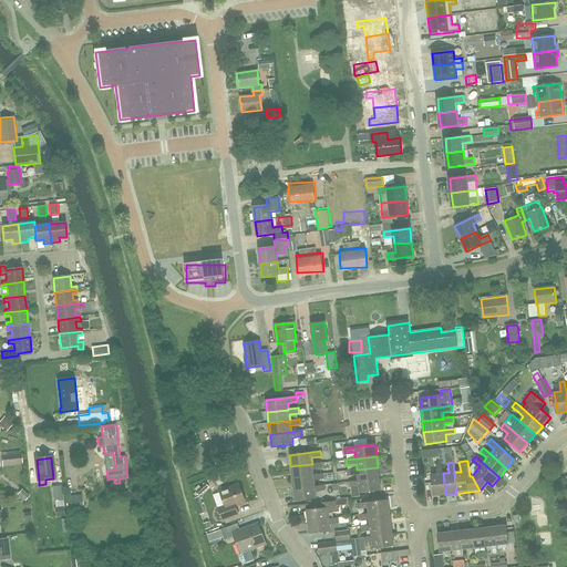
[(312,464),(290,466),(292,478),(313,475),(313,468),(322,467),(322,463),(312,464)]
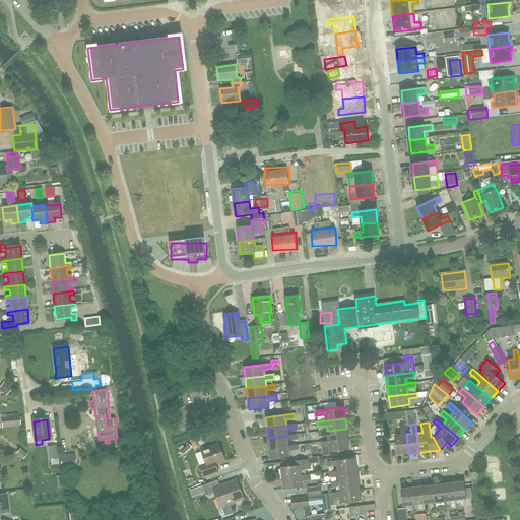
[(397,455),(408,454),(406,434),(405,426),(400,426),(401,435),(395,436),(397,455)]
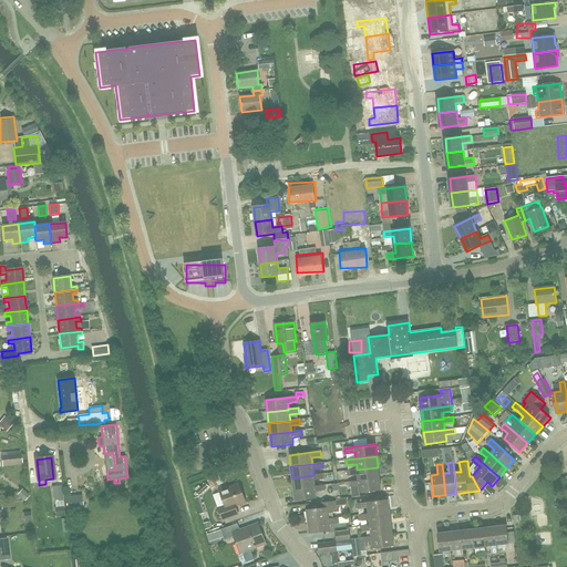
[(358,475),(359,481),(359,482),(380,478),(378,467),(357,470),(347,471),(348,476),(358,475)]
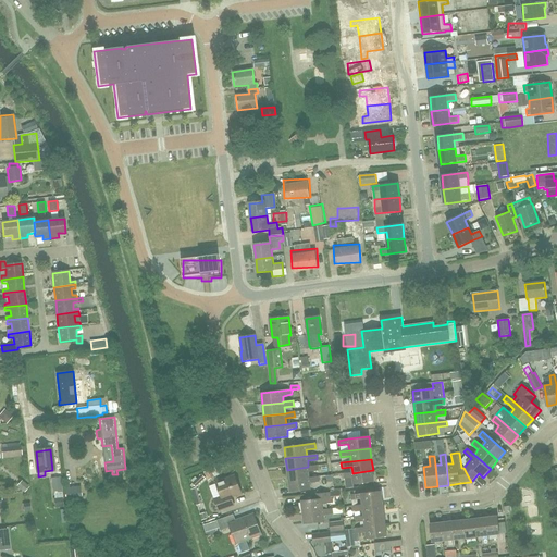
[(218,466),(206,470),(209,480),(221,475),(218,466)]
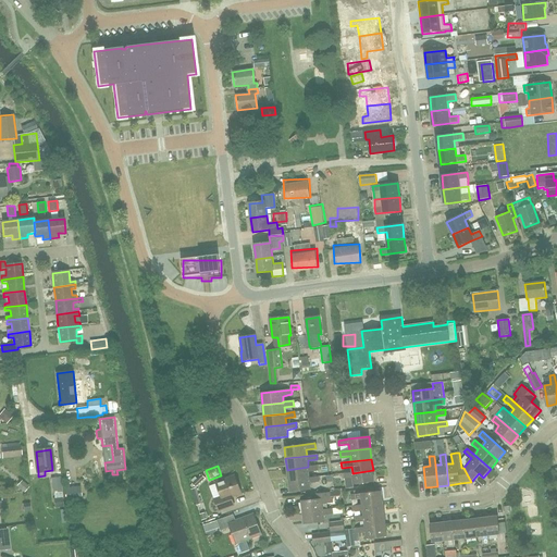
[(308,467),(287,470),(288,481),(309,478),(309,472),(319,471),(318,466),(308,467)]
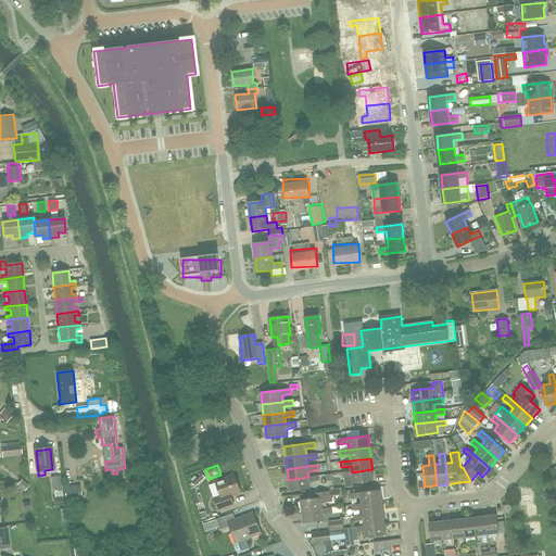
[(374,481),(373,469),(352,472),(352,471),(342,472),(342,478),(352,477),(353,483),(374,481)]
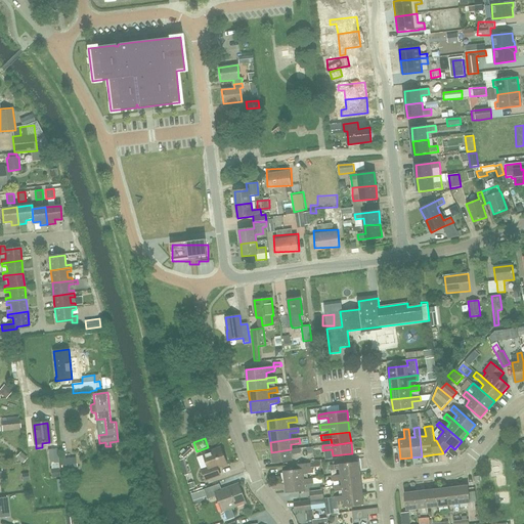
[(184,459),(193,450),(190,446),(181,454),(184,459)]
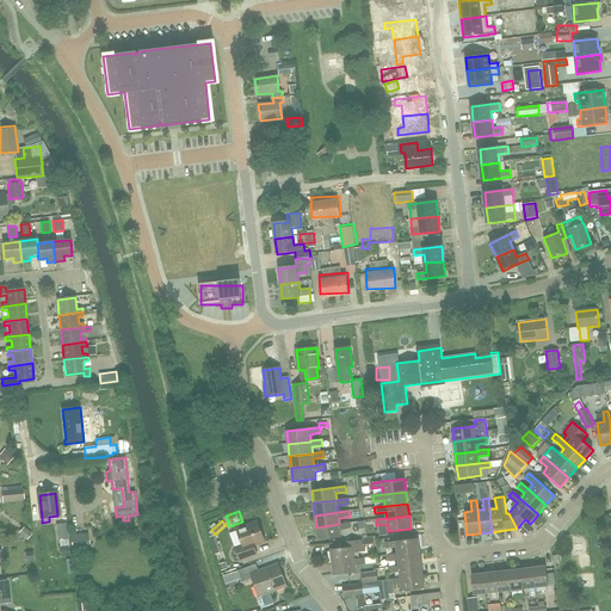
[(253,547),(265,542),(258,522),(246,526),(245,524),(235,526),(242,545),(235,548),(240,561),(257,555),(253,547)]
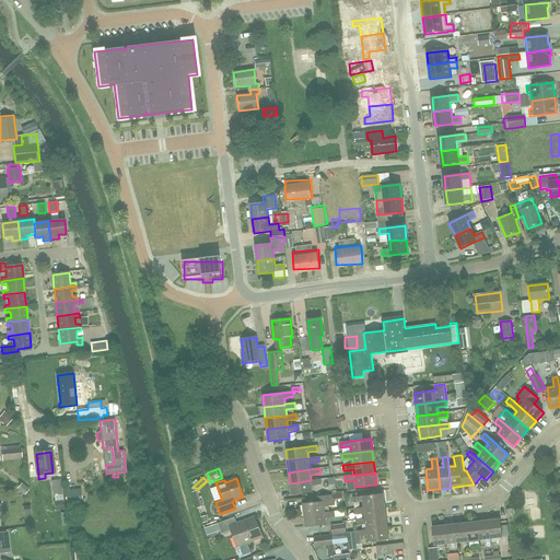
[(311,480),(290,483),(291,494),(313,492),(312,486),(322,485),(321,479),(311,480)]
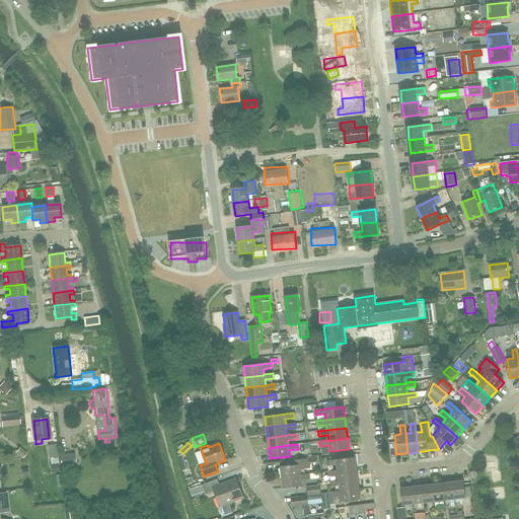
[(23,459),(27,454),(20,447),(15,453),(23,459)]
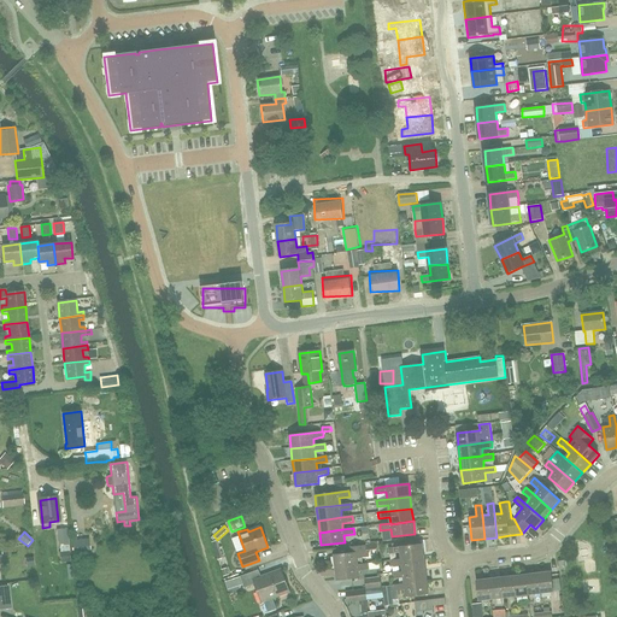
[(83,556),(90,554),(89,539),(71,541),(74,562),(83,560),(83,556)]
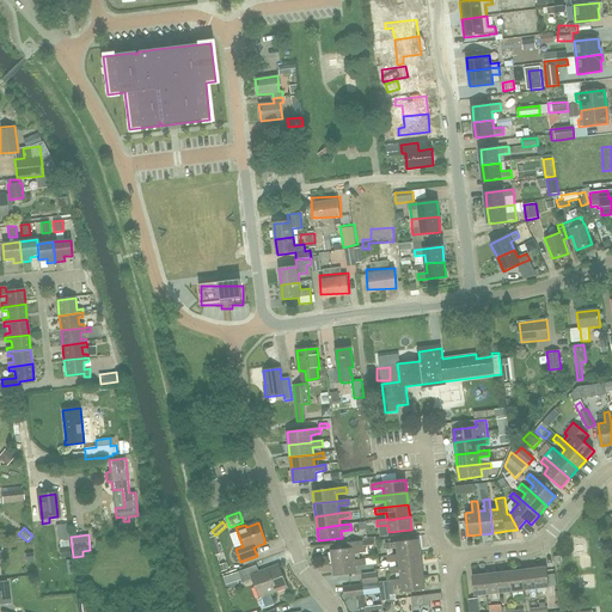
[(222,554),(220,548),(216,537),(210,538),(213,549),(214,549),(216,556),(222,554)]
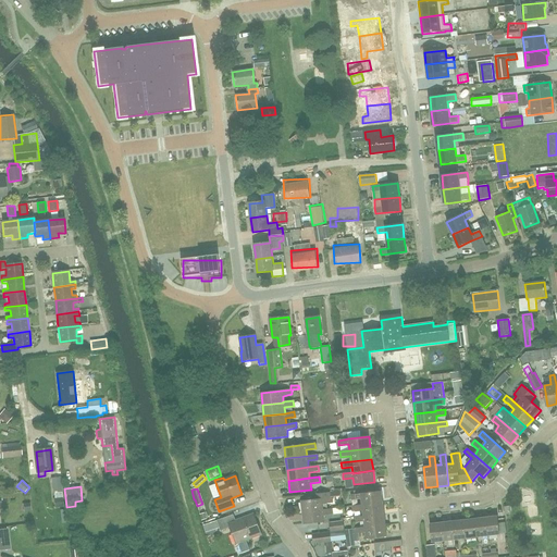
[(301,500),(302,512),(323,510),(322,504),(332,503),(332,497),(341,496),(339,491),(313,494),(313,499),(301,500)]
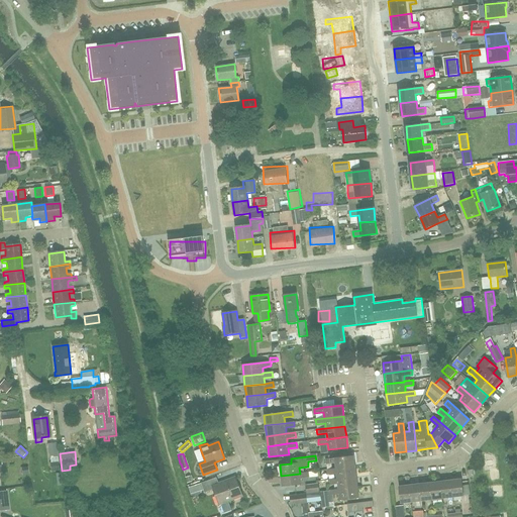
[(354,456),(334,458),(326,459),(326,464),(335,463),(336,469),(355,467),(354,456)]
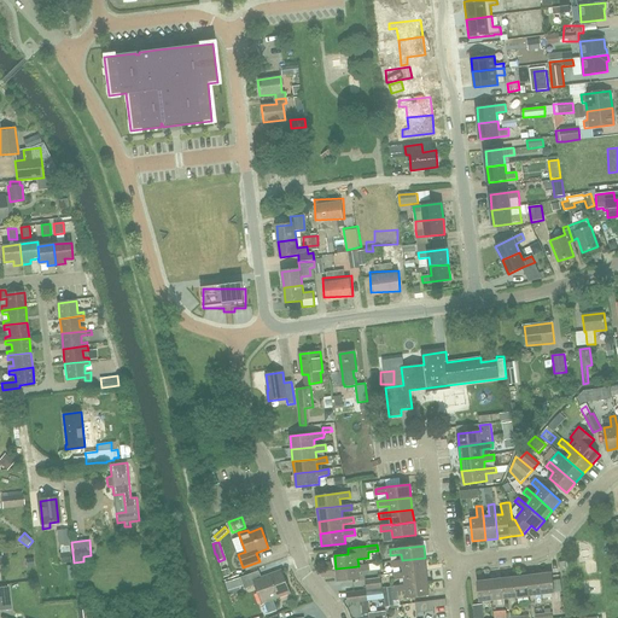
[(402,560),(391,561),(392,567),(402,566),(403,572),(426,570),(425,558),(402,560)]
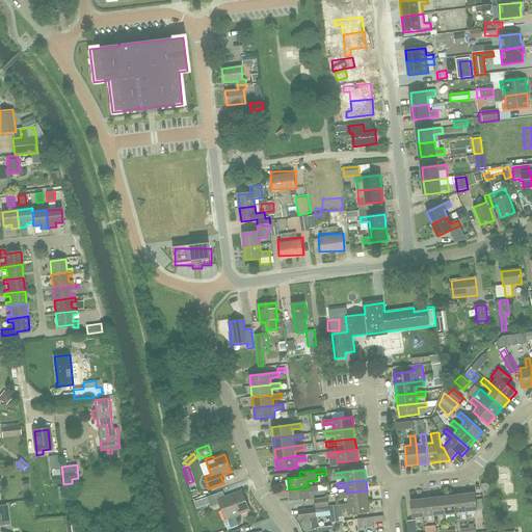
[(326,489),(325,485),(309,487),(289,489),(290,501),(310,498),(310,491),(326,489)]
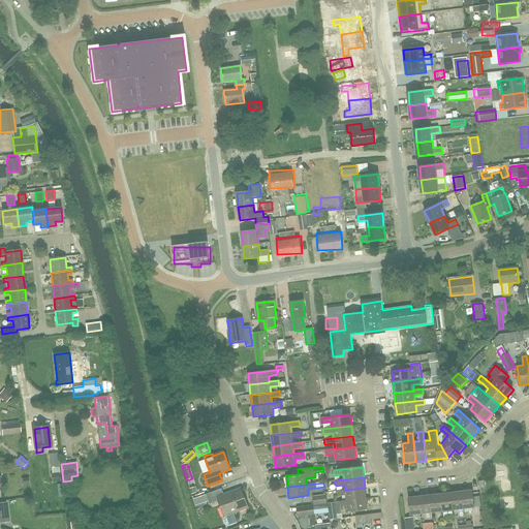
[(346,495),(346,500),(346,501),(367,498),(365,488),(345,490),(336,491),(337,496),(346,495)]
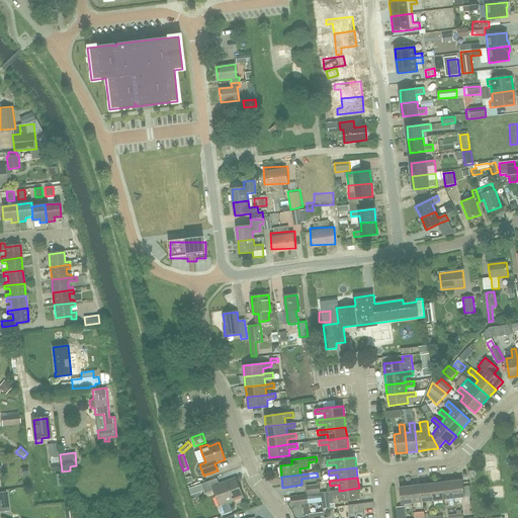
[(221,506),(243,498),(236,479),(219,485),(217,479),(201,485),(205,494),(214,491),(221,506)]
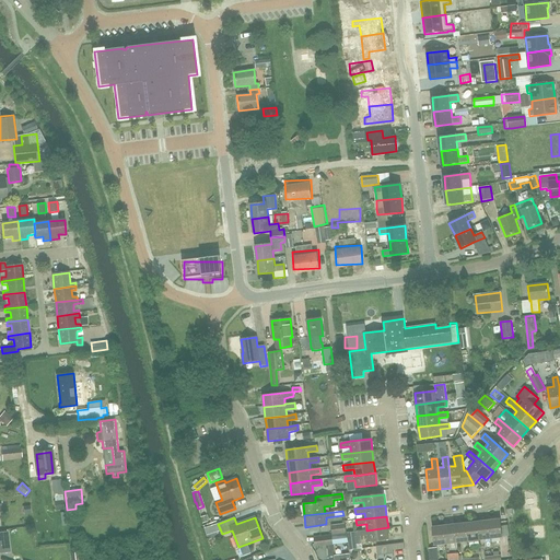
[(490,538),(502,537),(500,520),(489,521),(490,538)]
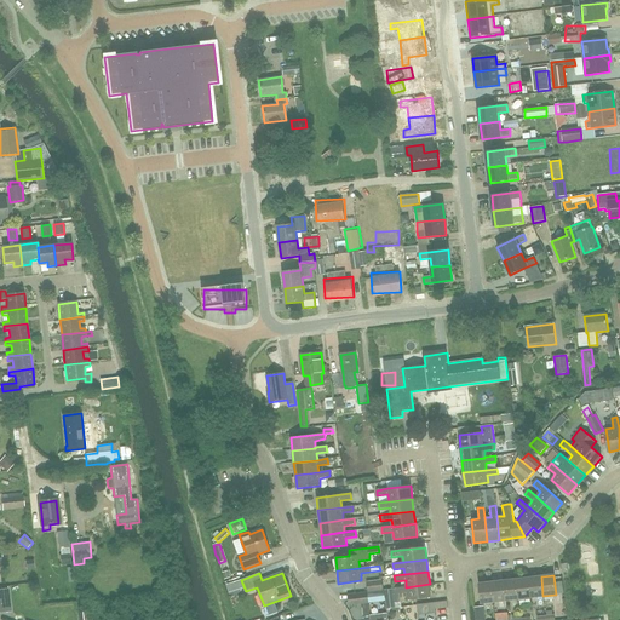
[(543,596),(541,577),(528,578),(530,598),(543,596)]
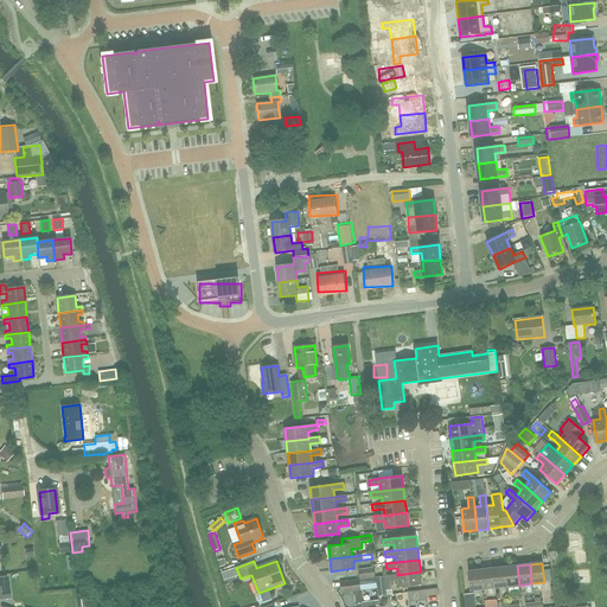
[(519,586),(517,566),(505,567),(508,587),(519,586)]
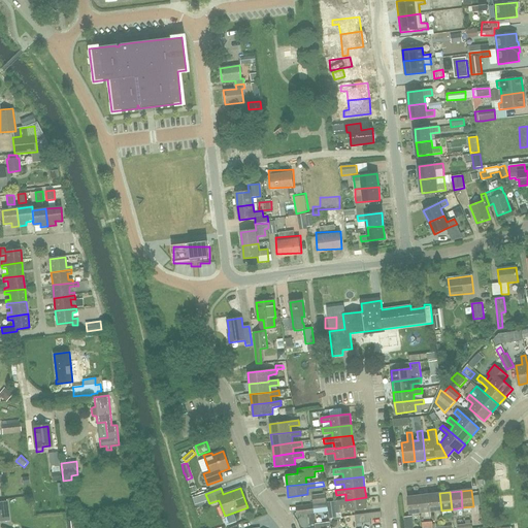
[(441,510),(439,493),(429,494),(431,512),(441,510)]
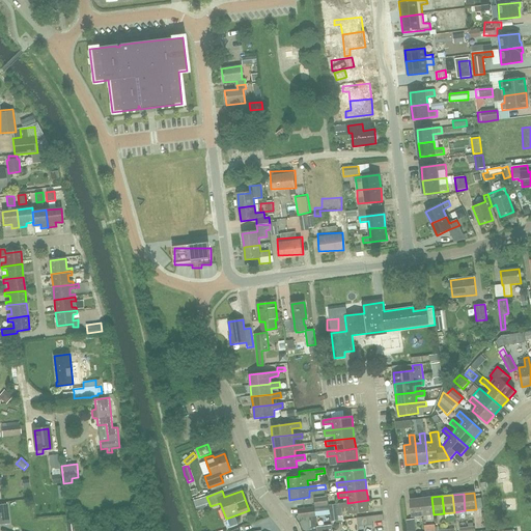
[(314,498),(314,507),(328,506),(327,497),(314,498)]
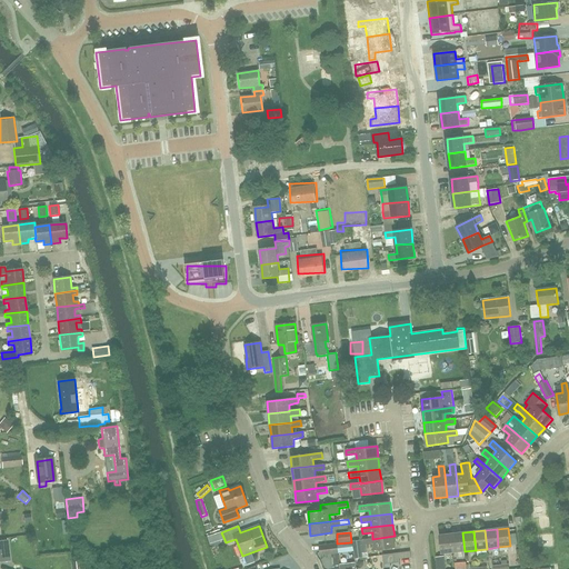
[(465,551),(462,532),(451,535),(453,552),(465,551)]
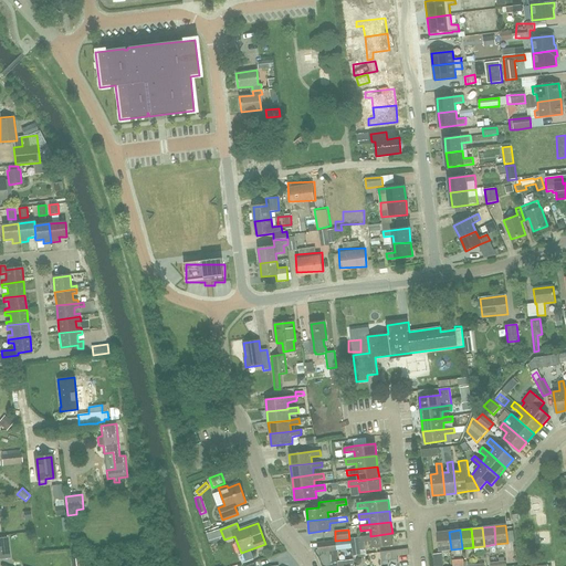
[(439,551),(451,549),(449,532),(437,533),(439,551)]
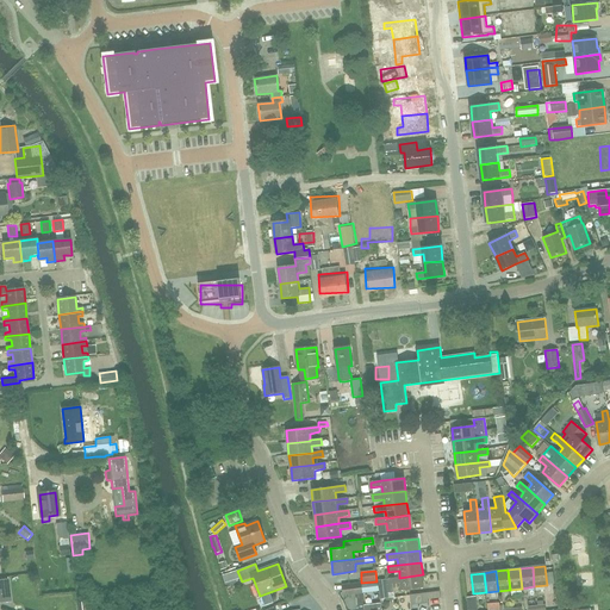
[(399,578),(399,577),(388,578),(390,584),(400,583),(402,590),(424,587),(423,574),(399,578)]
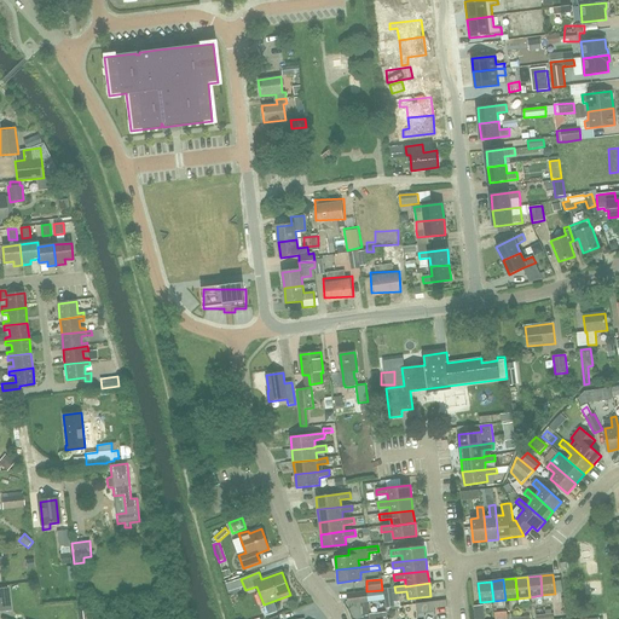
[(394,606),(393,588),(385,589),(386,607),(394,606)]
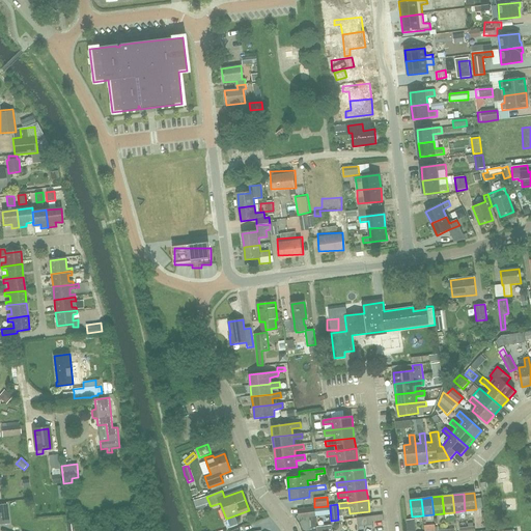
[(316,516),(314,507),(298,509),(299,519),(316,516)]
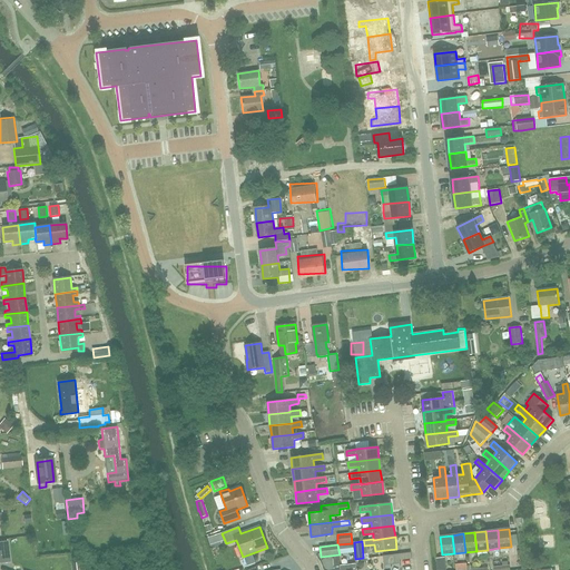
[(394,554),(395,563),(401,562),(400,560),(412,559),(411,552),(394,554)]
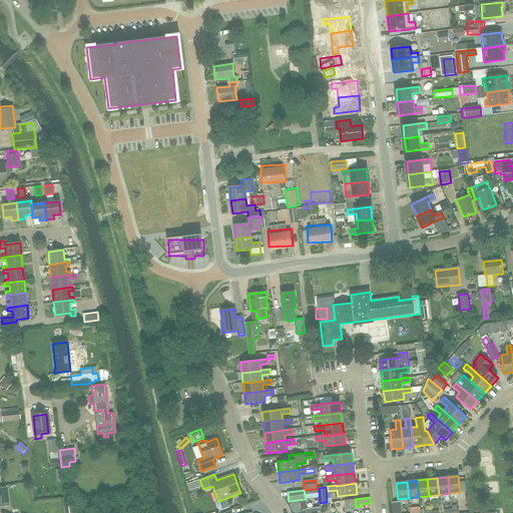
[(402,512),(401,502),(394,503),(394,512),(402,512)]
